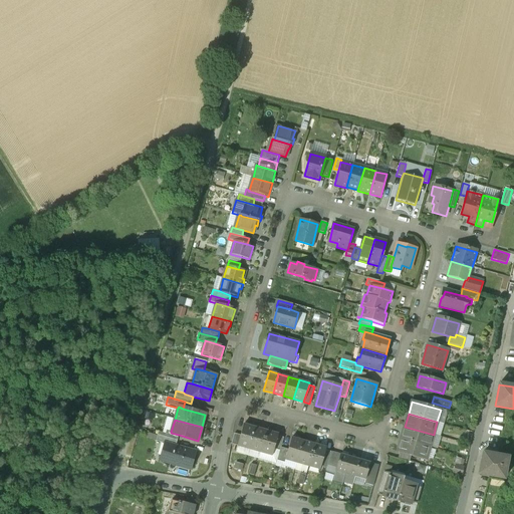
[(255,428),(245,425),(238,446),(249,449),(255,428)]
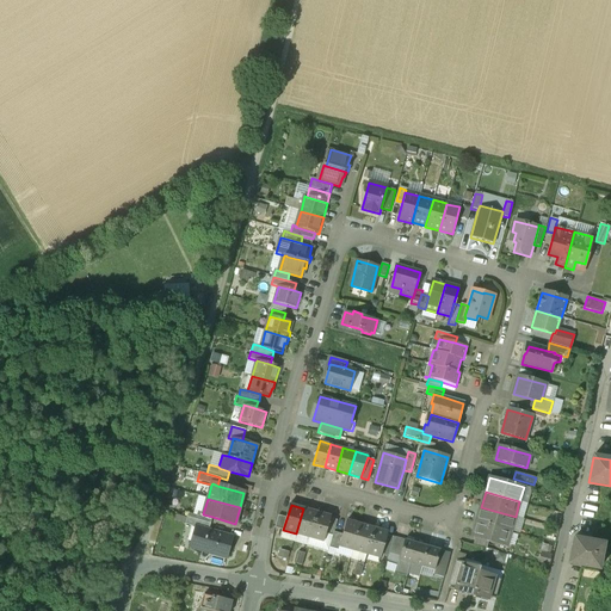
[(516,517),(481,507),(477,522),(511,531),(516,517)]
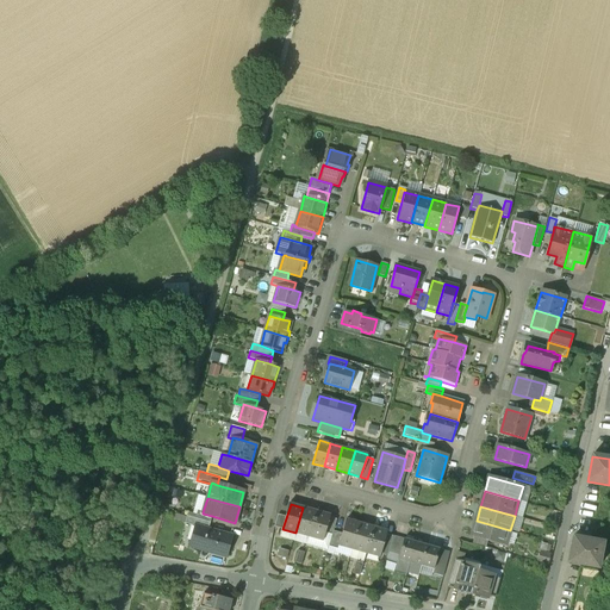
[(316,512),(303,508),(296,533),(309,536),(316,512)]
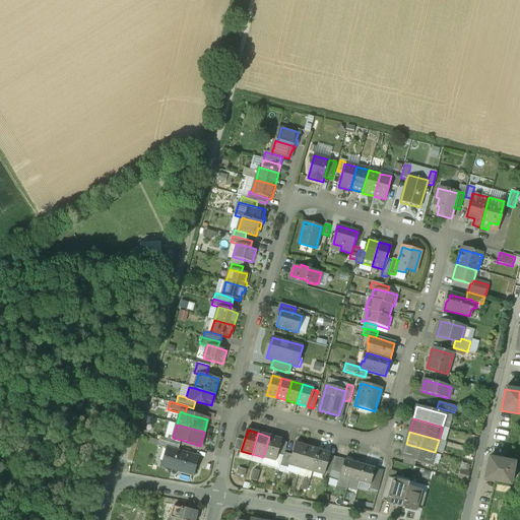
[(181,440),(173,438),(173,437),(169,436),(167,442),(179,446),(181,440)]
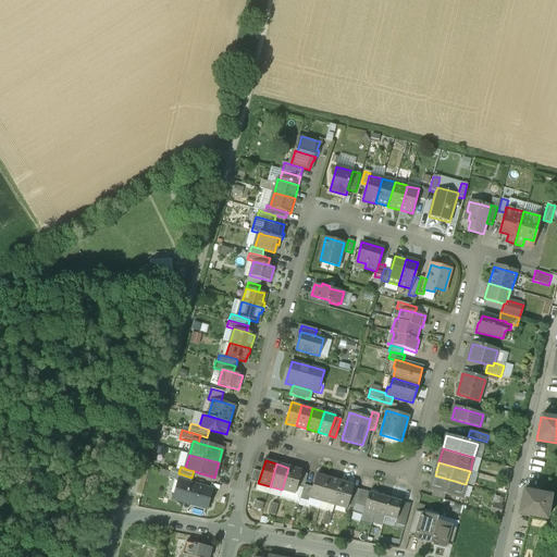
[(301,472),(288,468),(282,490),(294,494),(297,486),(301,472)]
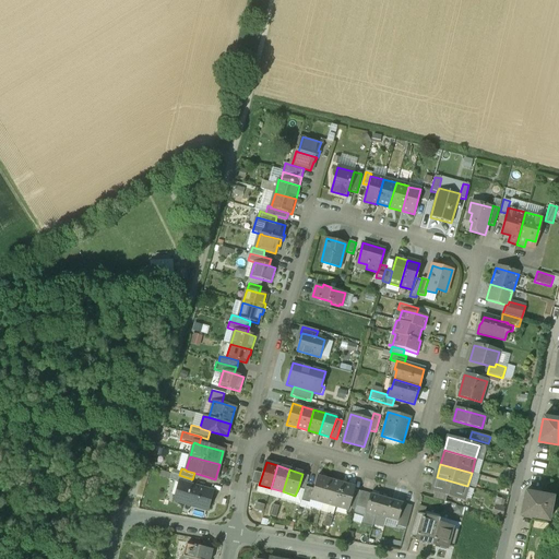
[(179,475),(171,473),(169,480),(179,483),(180,482),(191,485),(192,479),(179,475)]
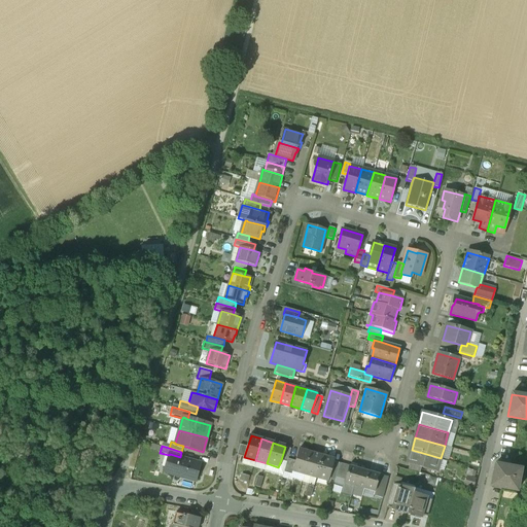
[(285,447),(281,460),(287,462),(287,459),(290,449),(285,447)]
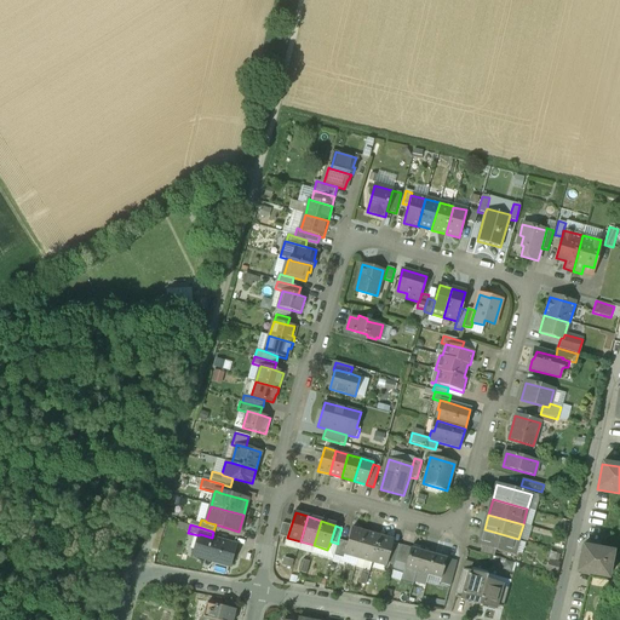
[(366,533),(351,529),(348,543),(344,555),(357,558),(366,533)]
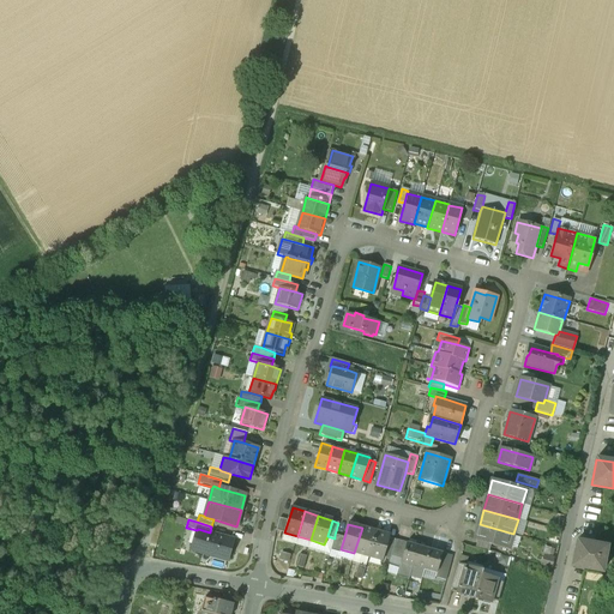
[(480,524),(479,524),(476,531),(480,533),(477,541),(492,545),(509,549),(513,534),(480,524)]
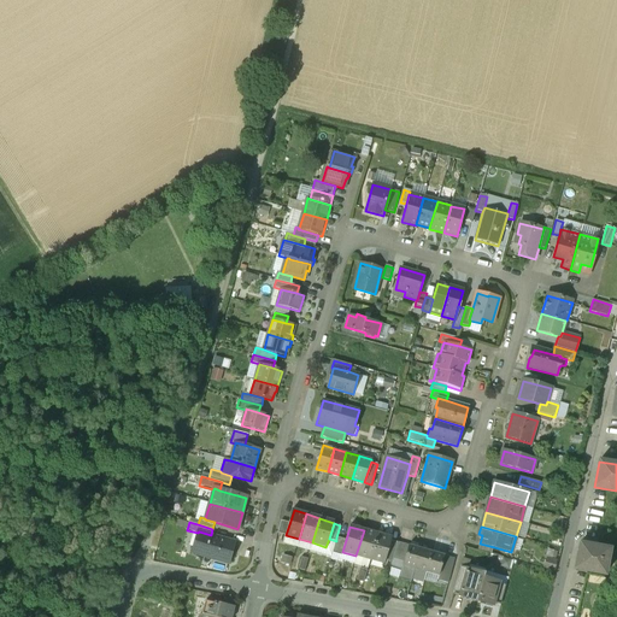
[(377,534),(364,530),(356,556),(370,559),(377,534)]
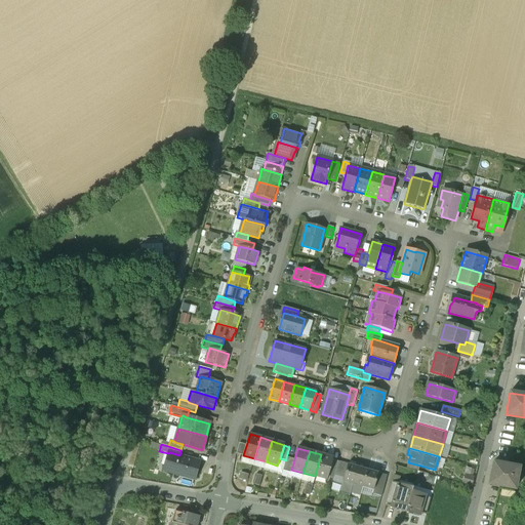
[(179,455),(169,452),(168,453),(163,470),(194,479),(199,461),(179,455)]
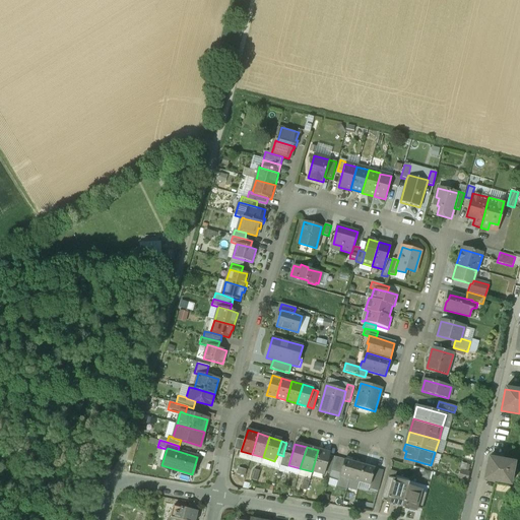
[(329,453),(318,450),(312,471),(324,474),(325,471),(329,456),(329,453)]
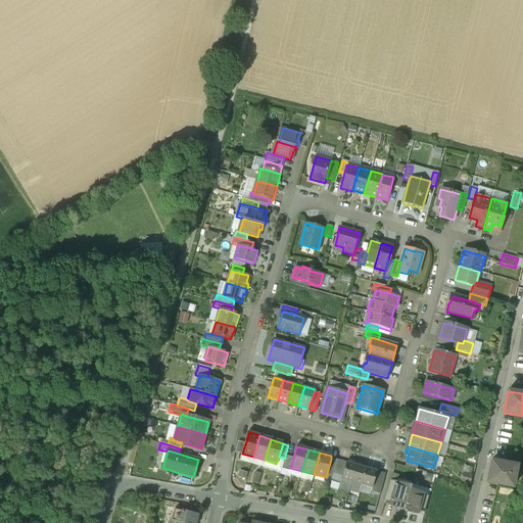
[(285,459),(282,468),(290,470),(293,458),(285,456),(285,459)]
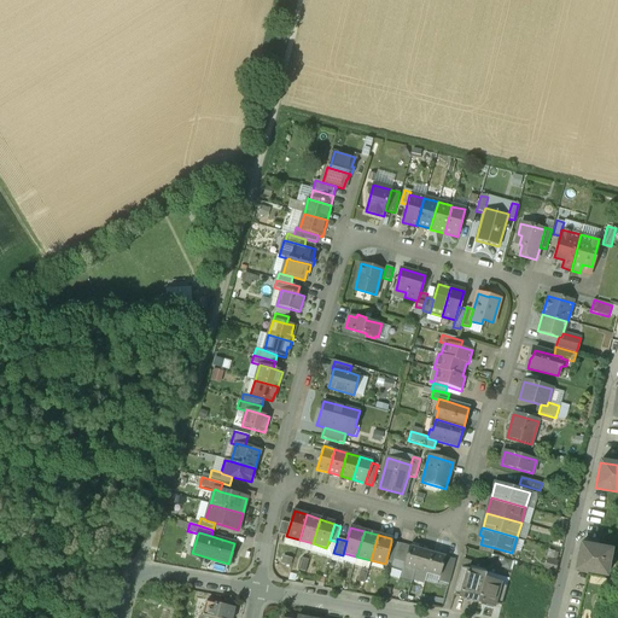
[(398,543),(391,542),(386,560),(392,563),(394,559),(398,543)]
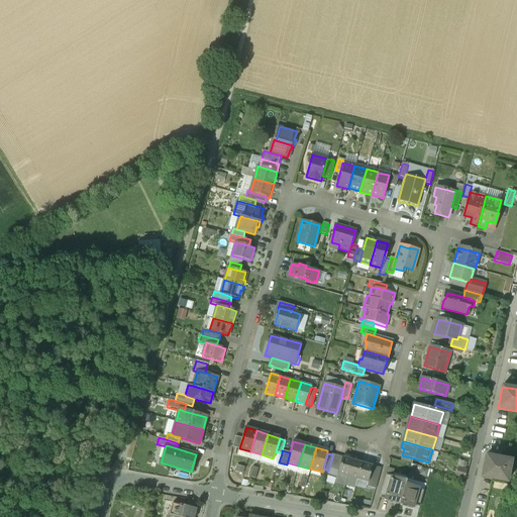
[(342,456),(333,454),(329,468),(338,471),(342,456)]
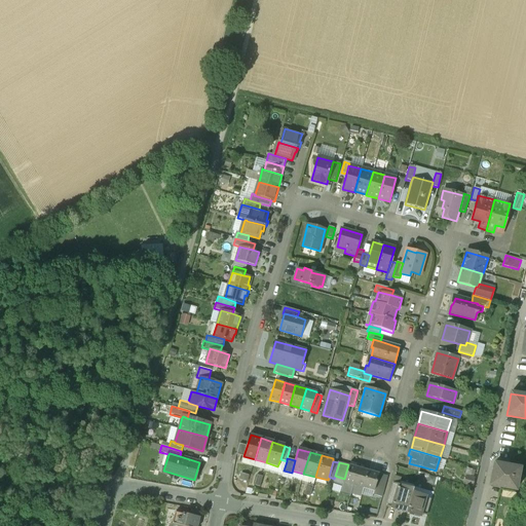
[(421,466),(409,463),(408,470),(419,473),(421,466)]
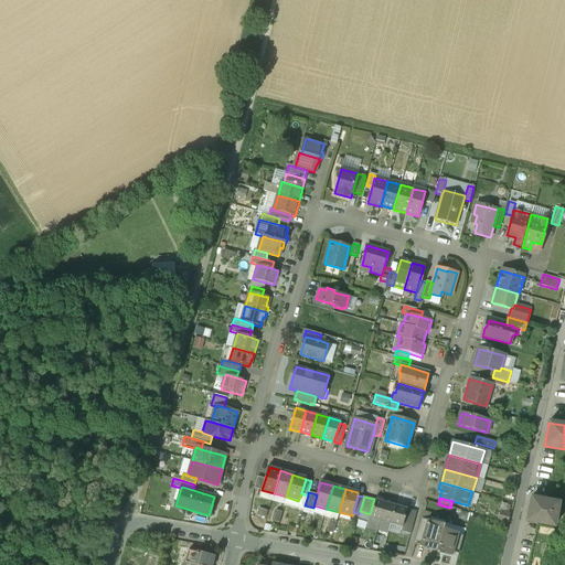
[(385,502),(374,499),(370,514),(369,518),(368,522),(365,528),(376,531),(380,521),(385,502)]
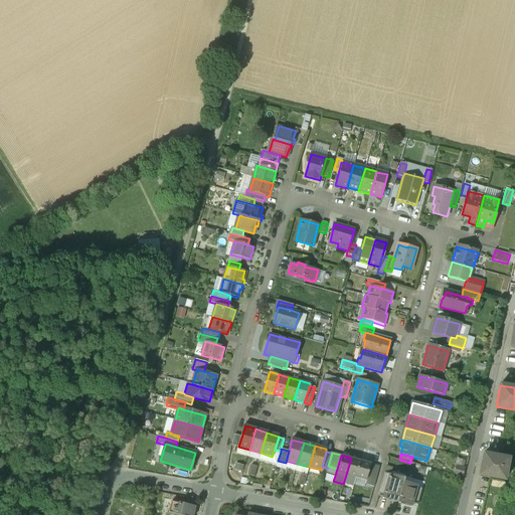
[(508,459),(484,455),(480,475),(504,480),(508,459)]
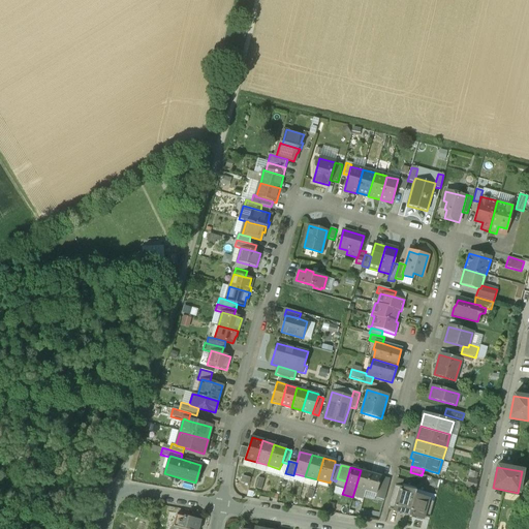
[(371,473),(361,470),(355,488),(366,491),(371,473)]
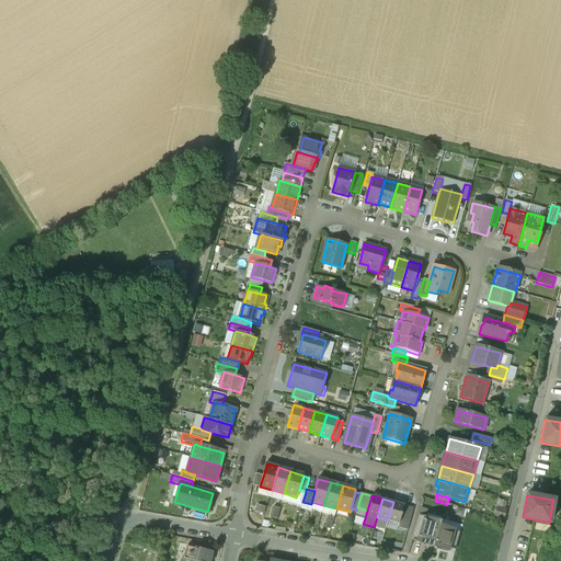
[(404,505),(393,502),(388,521),(399,524),(400,519),(404,505)]
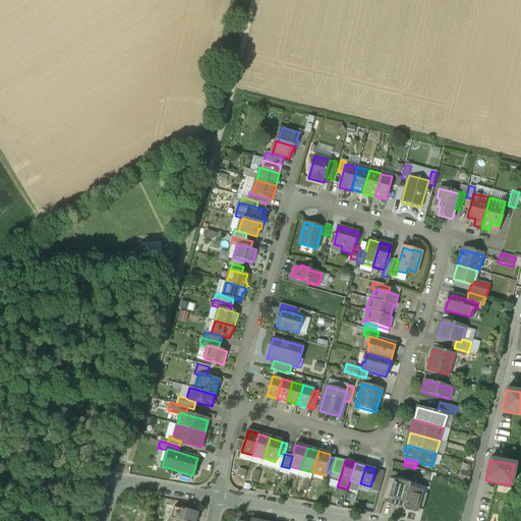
[(461,466),(459,479),(468,480),(470,468),(461,466)]
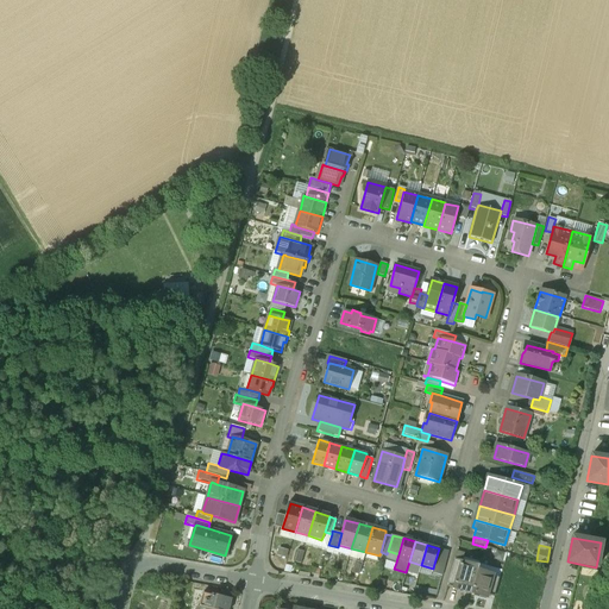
[(295,560),(301,562),(305,550),(297,548),(295,560)]
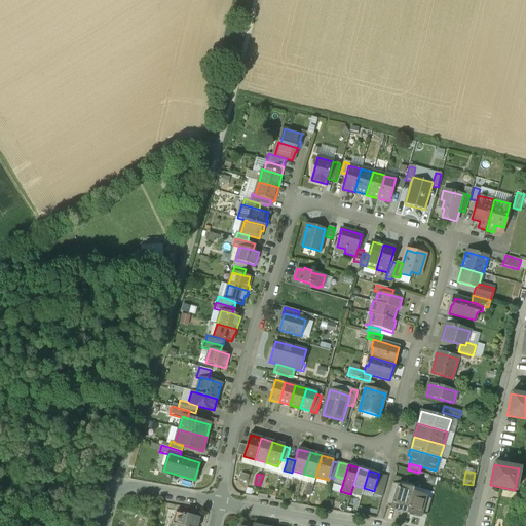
[(379,474),(375,487),(379,489),(383,490),(387,476),(379,474)]
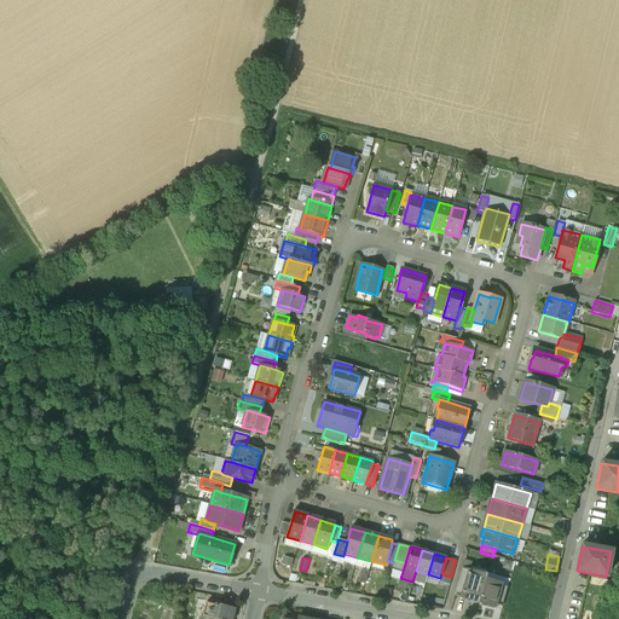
[(503,567),(514,570),(515,560),(504,557),(503,567)]
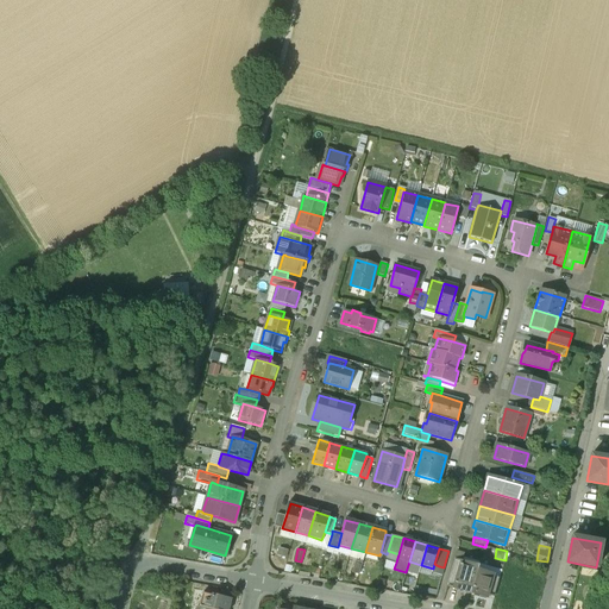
[(399,554),(388,551),(387,554),(385,559),(396,563),(397,558),(399,554)]
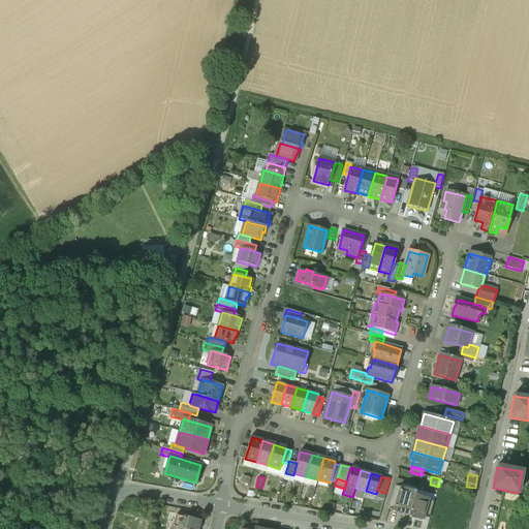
[(395,486),(387,508),(394,510),(400,489),(401,489),(401,488),(395,486)]
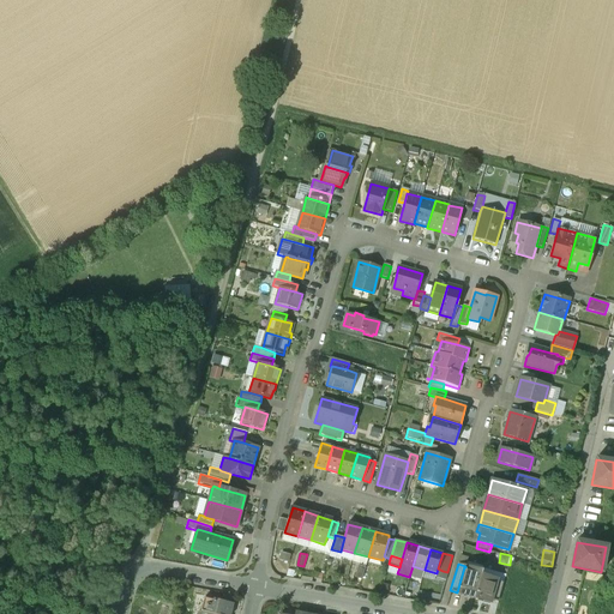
[(465,567),(464,567),(457,593),(474,597),(481,576),(481,572),(465,567)]
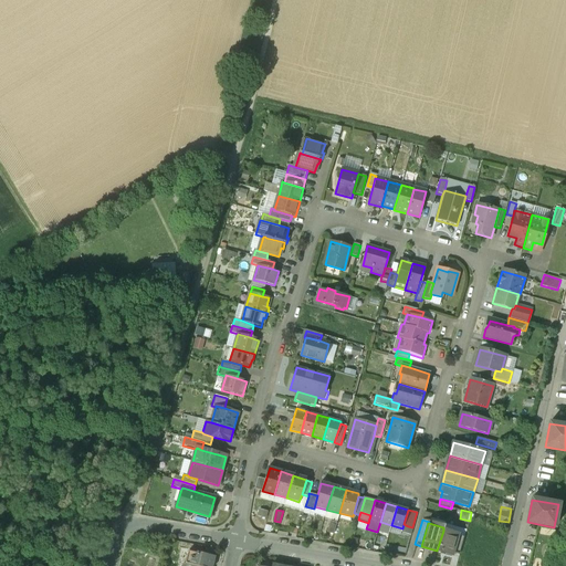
[(458,535),(443,531),(437,551),(452,555),(453,553),(458,535)]
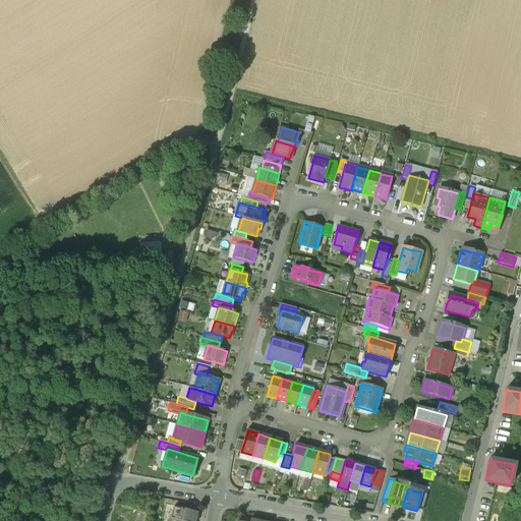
[(427,494),(421,493),(417,509),(423,511),(427,494)]
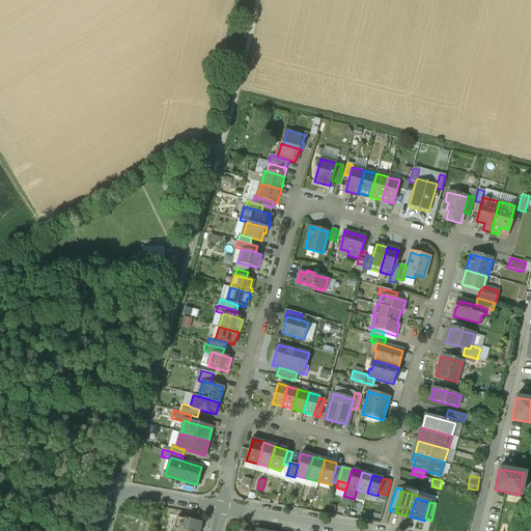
[(193,522),(176,518),(173,528),(171,530),(199,530),(201,523),(193,521),(193,522)]
